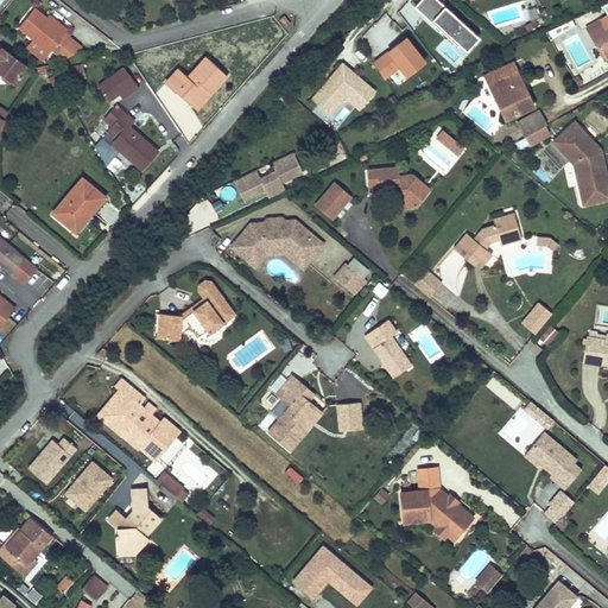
[(466,54),(480,37),(437,0),(416,0),(403,14),(416,26),(424,17),(466,54)]
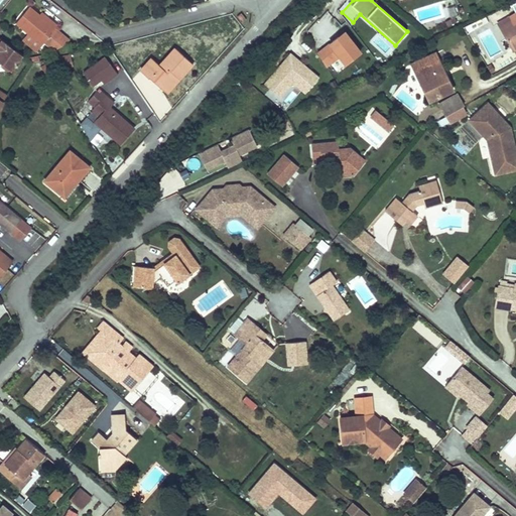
[(47,21),(38,13),(28,5),(14,22),(27,33),(40,44),(43,40),(53,27),(56,24),(49,18),(47,21)]
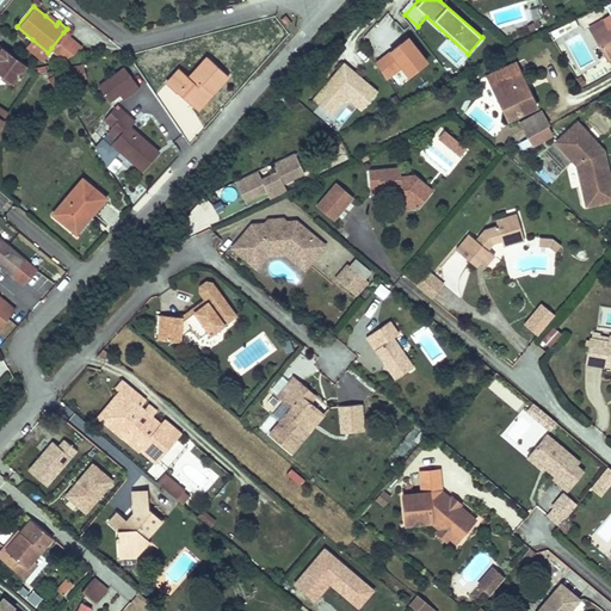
[(48,12),(45,16),(56,25),(59,22),(48,12)]
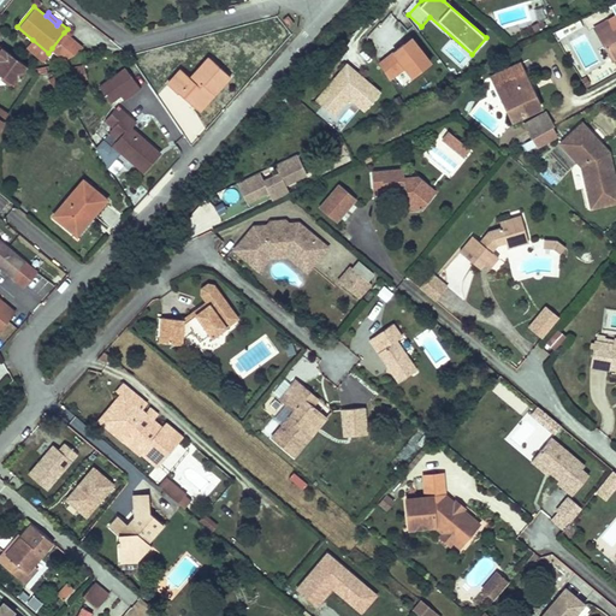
[(295,24),(289,16),(282,21),(289,29),(295,24)]
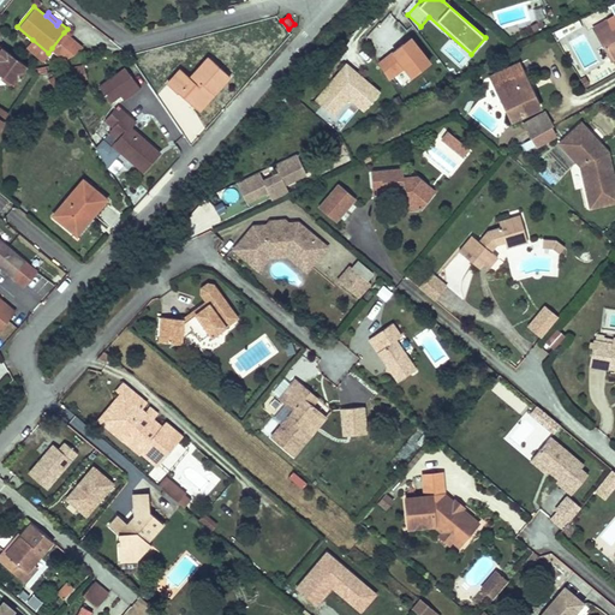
[(410,79),(431,63),(410,35),(407,37),(392,16),(368,35),(380,51),(386,46),(382,41),(389,36),(396,46),(375,61),(389,79),(402,70),(410,79)]
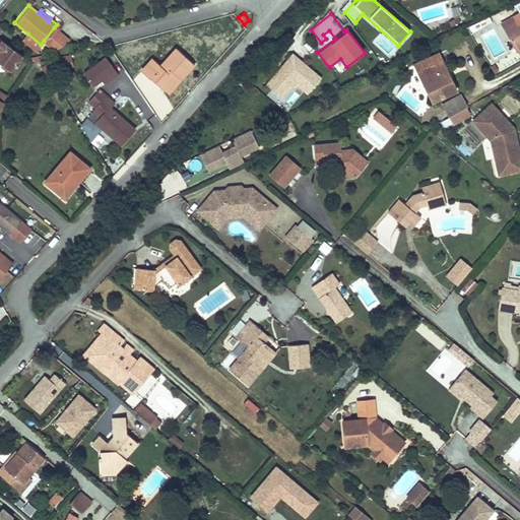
[(457,17),(447,22),(450,26),(460,22),(457,17)]
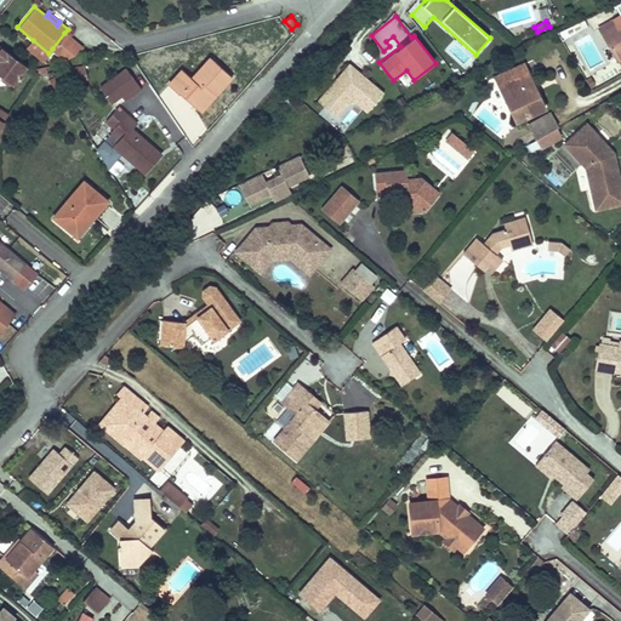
[(584,21),(568,28),(571,36),(587,28),(584,21)]
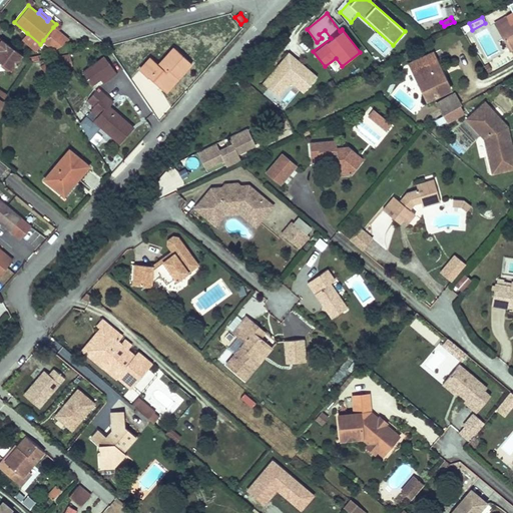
[(494,25),(497,31),(510,25),(506,18),(494,25)]
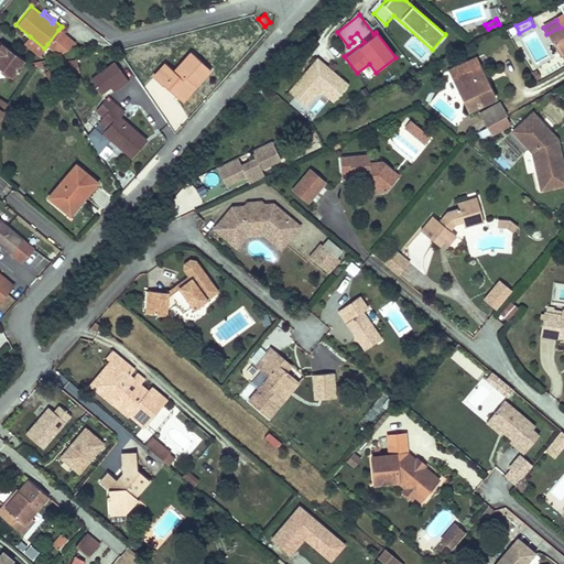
[(563,24),(561,28),(546,34),(557,53),(563,49),(563,24)]
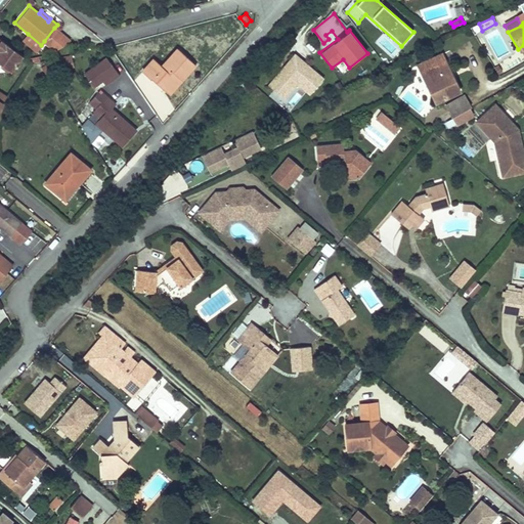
[(69,39),(54,28),(44,41),(54,49),(69,39)]
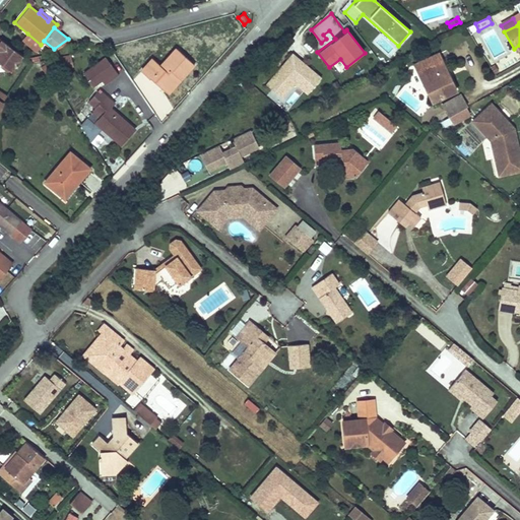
[(41,45),(27,34),(21,41),(35,52),(41,45)]
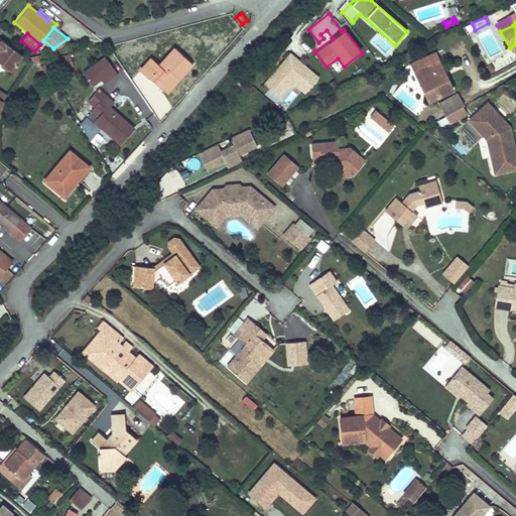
[(22,56),(0,39),(0,61),(11,71),(22,56)]
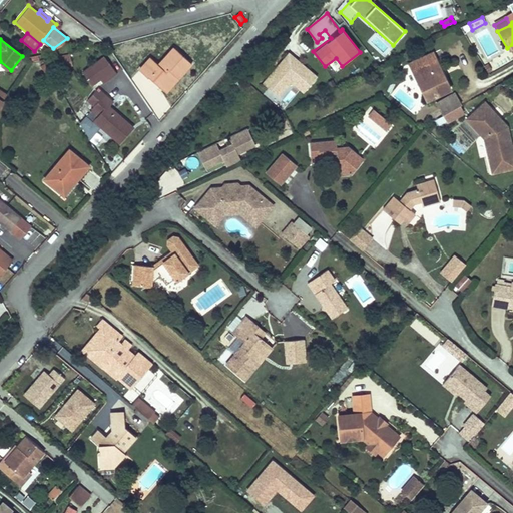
[(148,77),(160,87),(172,74),(177,78),(191,63),(173,48),(158,65),(150,58),(139,70),(147,77),(148,77)]
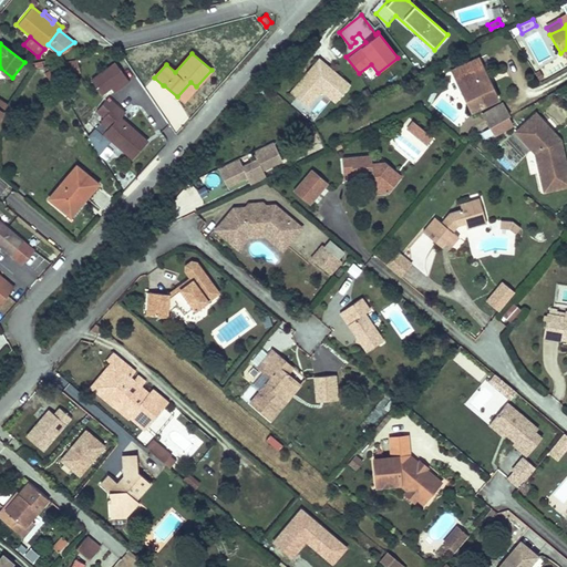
[(305,78),(302,75),(289,91),(306,106),(320,91),(333,102),(349,85),(318,59),(307,71),(309,72),(305,78)]
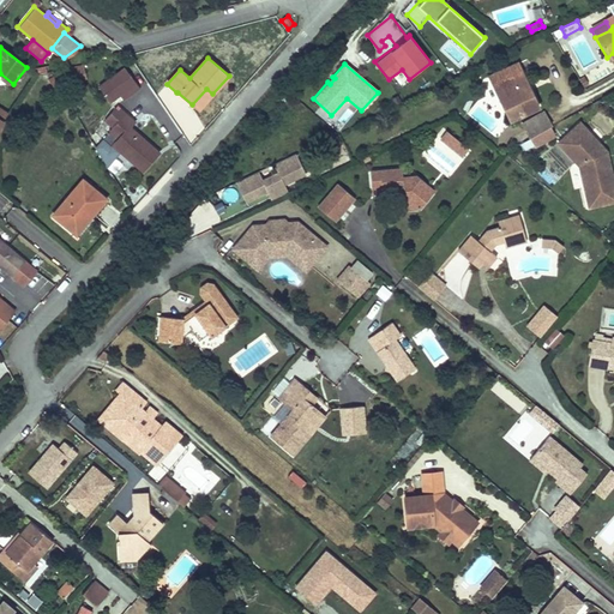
[(518,64),(489,77),(511,121),(540,107),(518,64)]
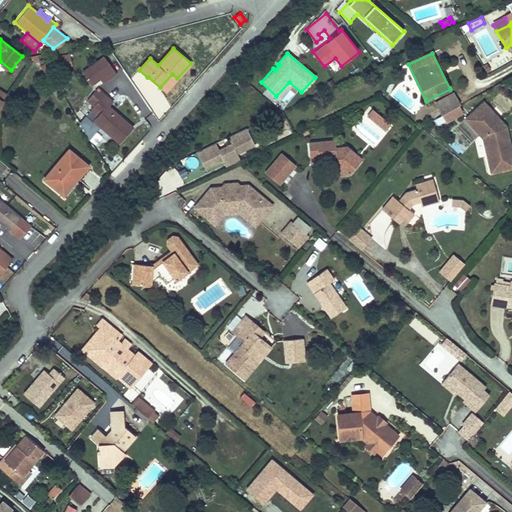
[(69,54),(57,57),(60,69),(72,66),(69,54)]
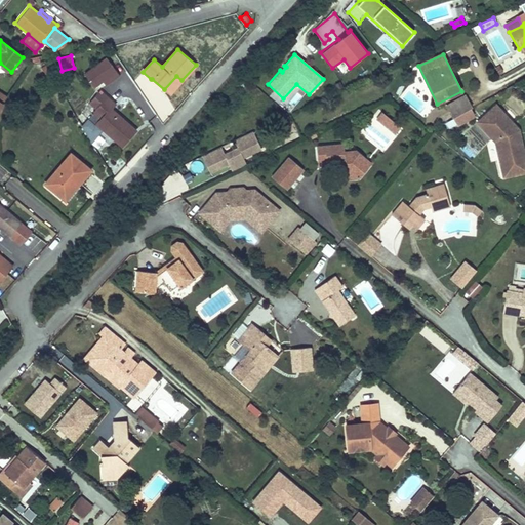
[(43,63),(42,63),(50,76),(62,74),(62,71),(58,58),(50,61),(43,63)]
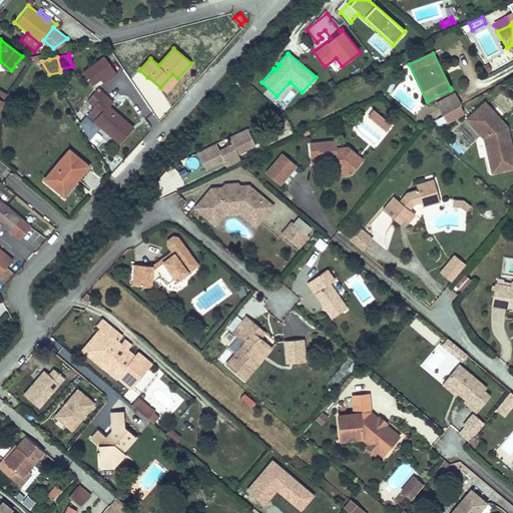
[(81,72),(91,86),(99,80),(113,70),(104,57),(81,72)]
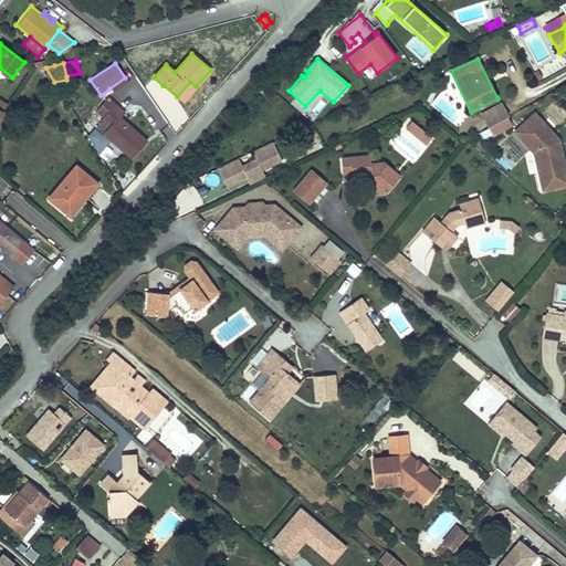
[(128,82),(125,77),(109,88),(114,93),(128,82)]
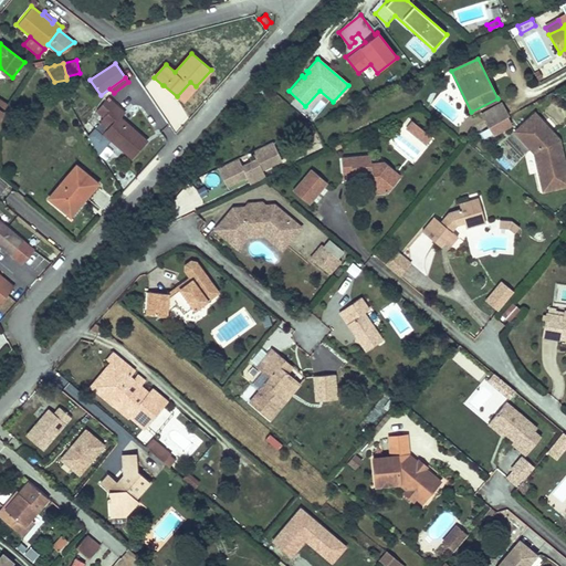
[(190,82),(177,96),(182,102),(196,86),(190,82)]
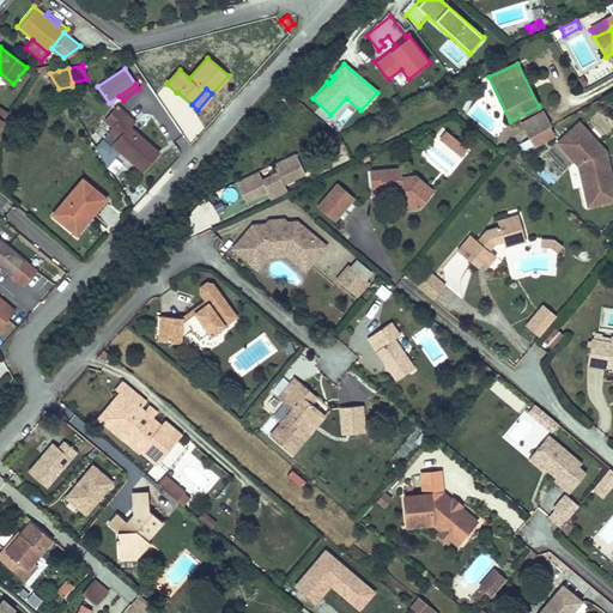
[(349,101),(333,115),(341,123),(357,109),(349,101)]
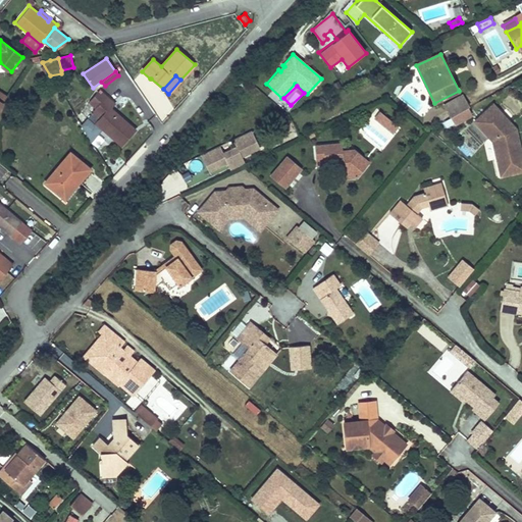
[(87,119),(94,124),(96,122),(107,133),(121,145),(135,129),(110,107),(114,102),(100,90),(89,102),(97,108),(87,119)]
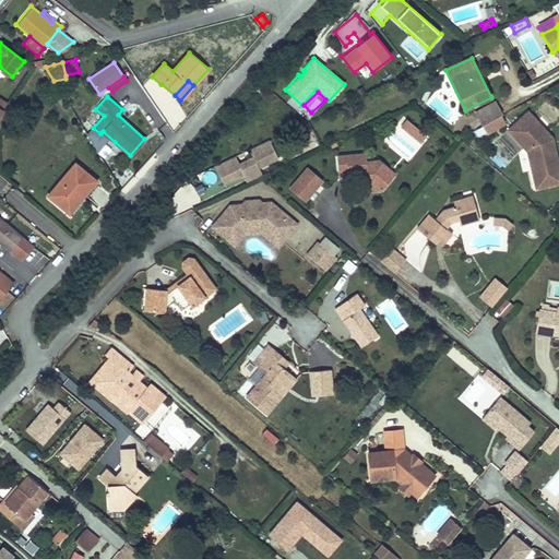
[(495,102),(475,113),(482,125),(501,115),(495,102)]
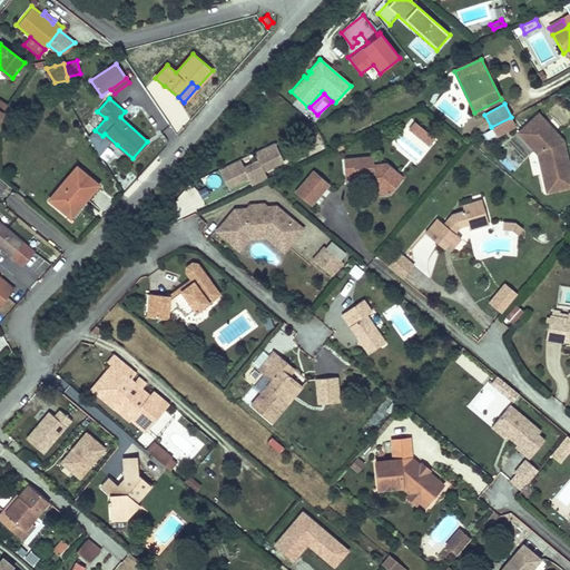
[(546,193),(569,187),(569,165),(564,141),(539,115),(518,136),(538,157),(546,193)]
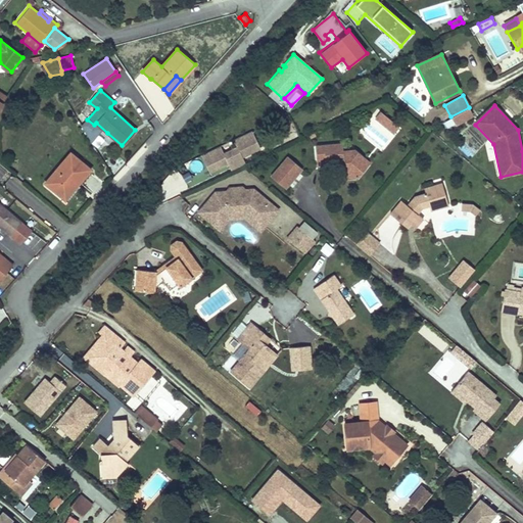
[(380,111),(375,117),(382,125),(387,117),(380,111)]
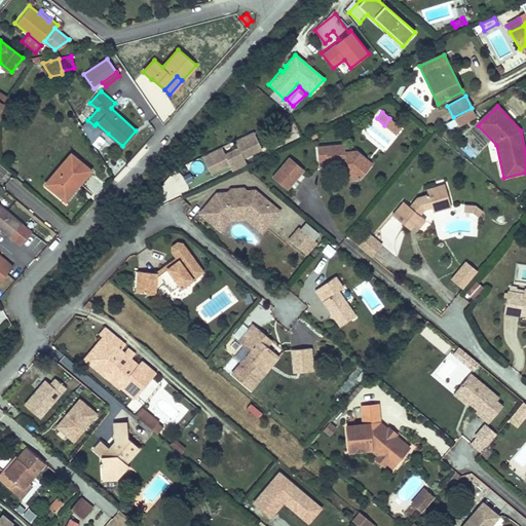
[(401,127),(389,118),(384,125),(396,135),(401,127)]
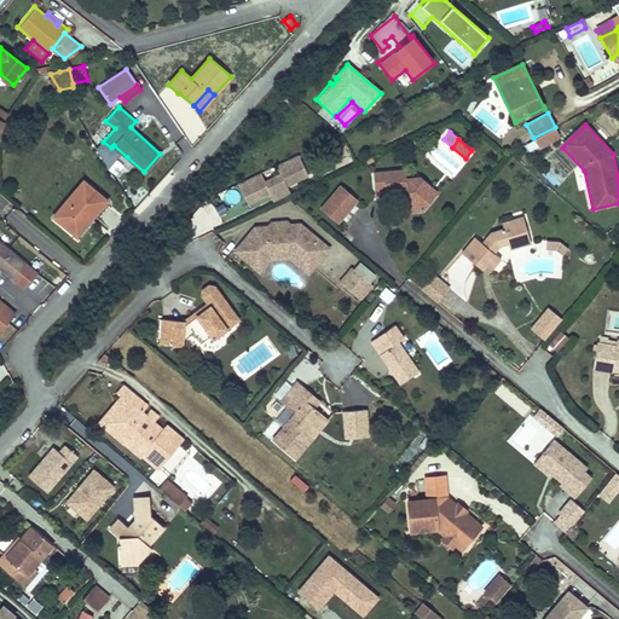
[(114,145),(111,148),(108,151),(121,165),(127,157),(114,145)]
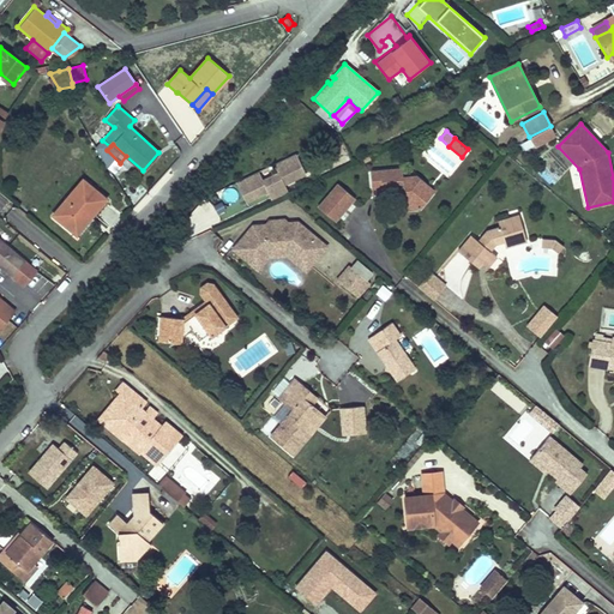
[(306,174),(296,154),(275,163),(278,172),(263,179),(259,170),(236,181),(246,202),(270,191),(270,190),(284,182),(284,184),(306,174)]
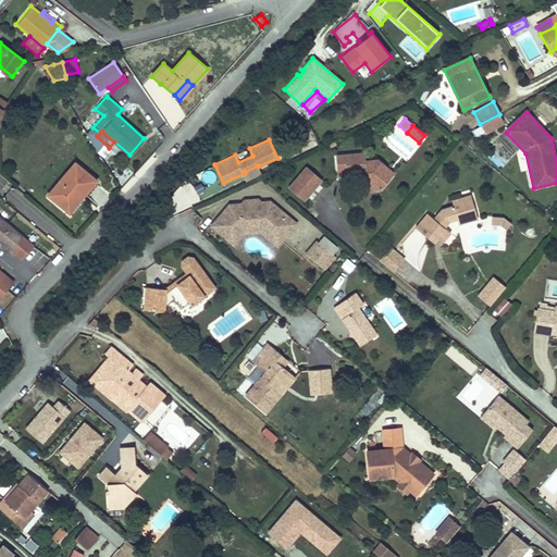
[(363,152),(343,155),(345,174),(364,173),(367,189),(380,188),(388,176),(381,170),(384,165),(376,159),(364,160),(363,152)]
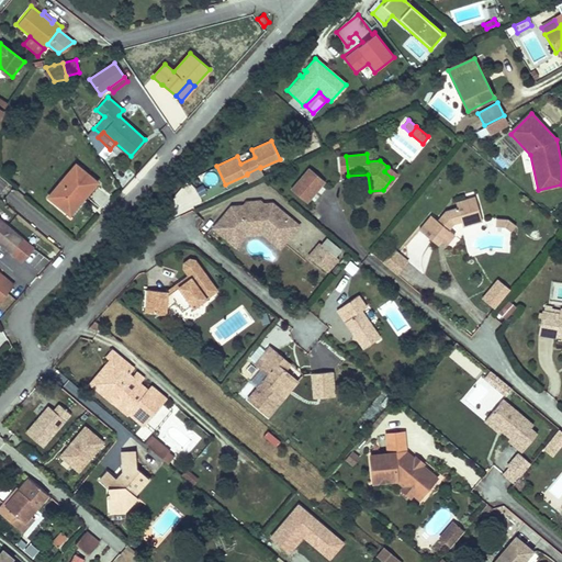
[(348,176),(346,156),(338,157),(340,177),(348,176)]
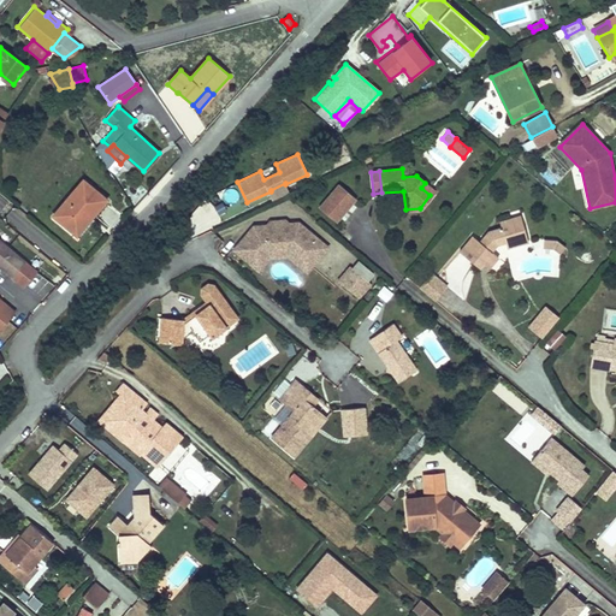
[(52,214),(72,231),(84,218),(82,215),(86,212),(90,215),(105,199),(84,182),(71,197),(69,195),(52,214)]
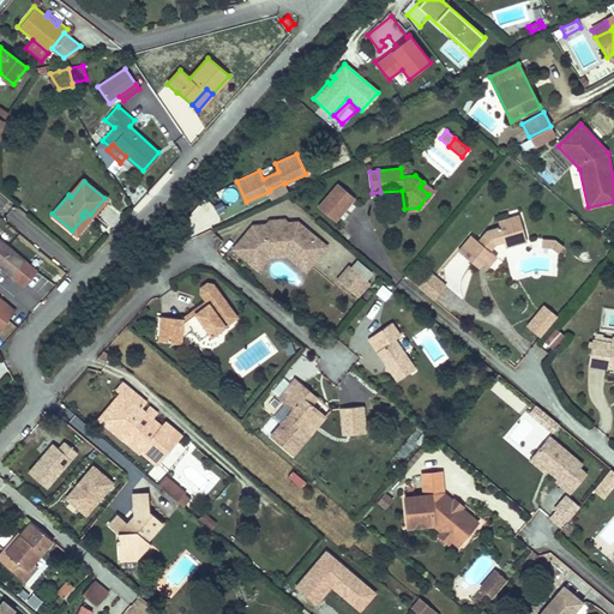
[(274,198),(289,192),(284,184),(284,182),(270,190),(270,191),(274,198)]
